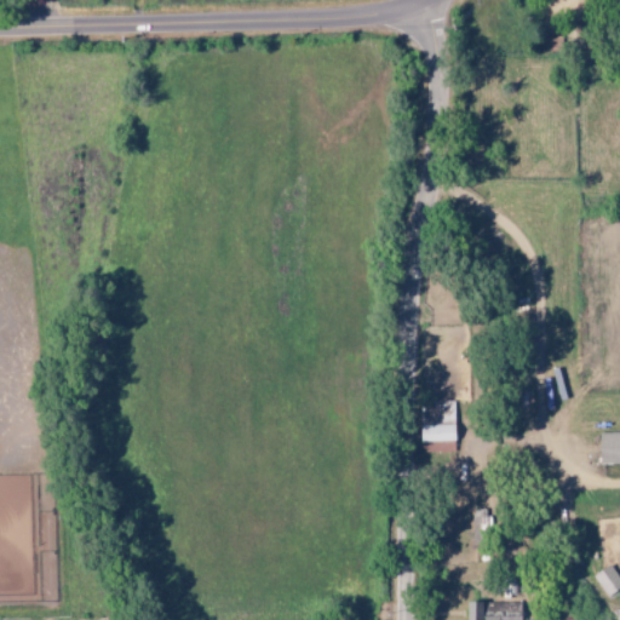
[(423,442),(455,441),(454,401),(436,402),(436,425),(422,425),(423,442)]
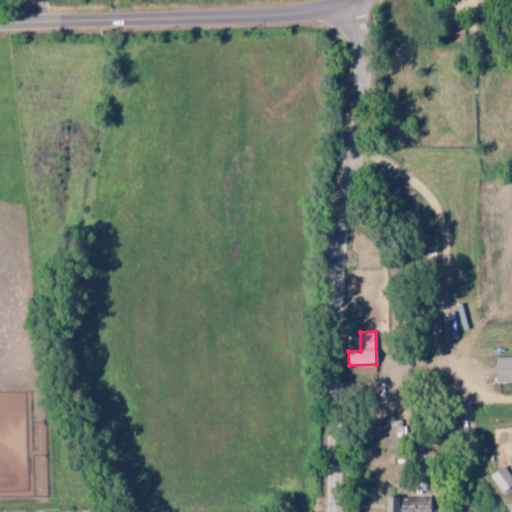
[(511,357),(495,358),(495,383),(511,383),(511,357)]
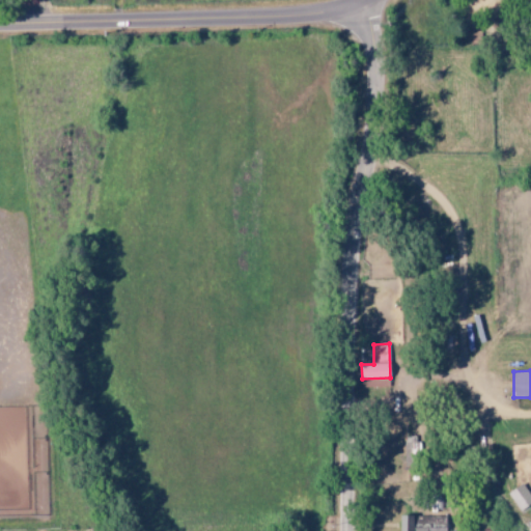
[(419,437),(404,437),(404,455),(418,455),(419,437)]
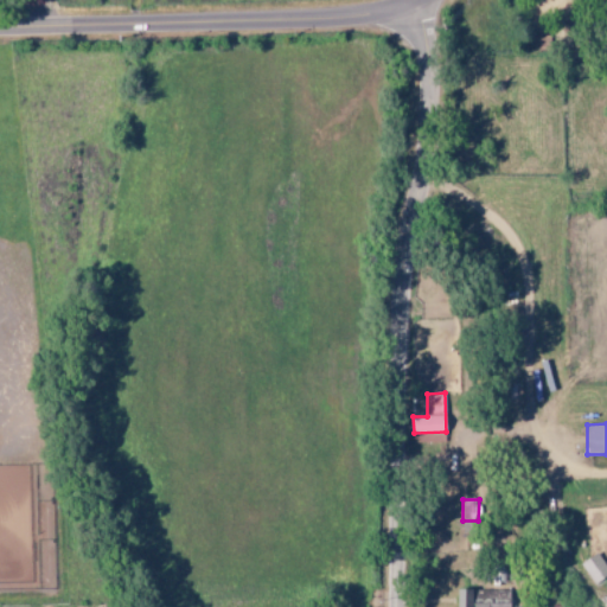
[(606,575),(606,567),(596,553),(580,566),(595,585),(606,575)]
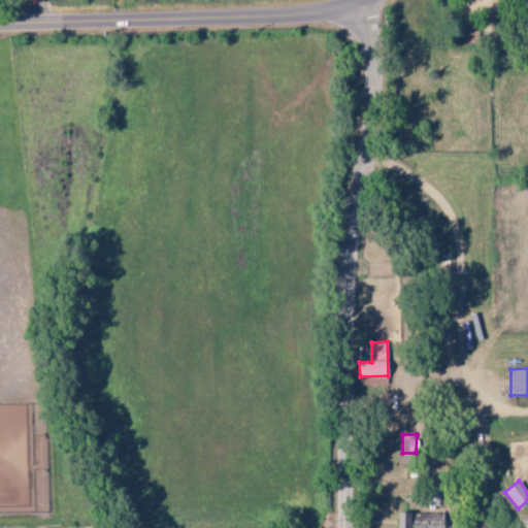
[(443,527),(443,514),(430,515),(430,524),(411,525),(411,513),(398,513),(398,527),(443,527)]
